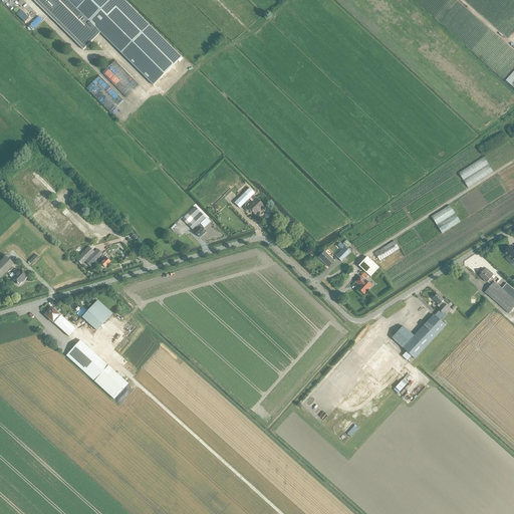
[(182,57),(123,0),(33,0),(83,49),(100,32),(154,85),(182,57)]
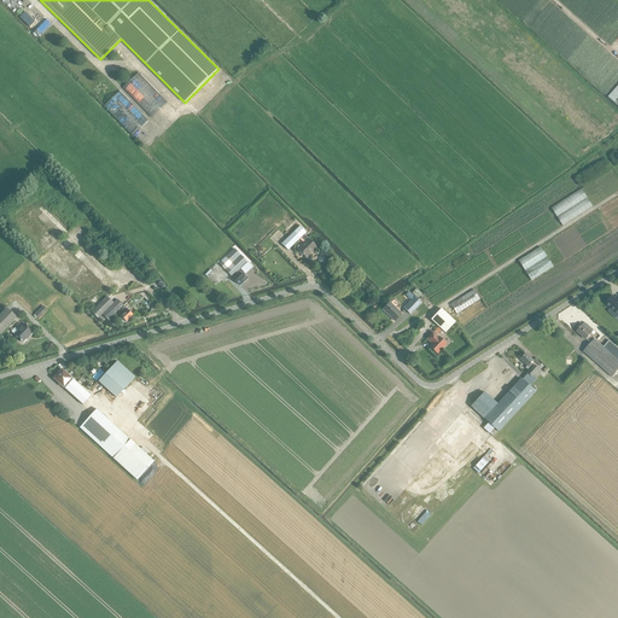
[(41,34),(51,23),(47,18),(36,29),(41,34)]
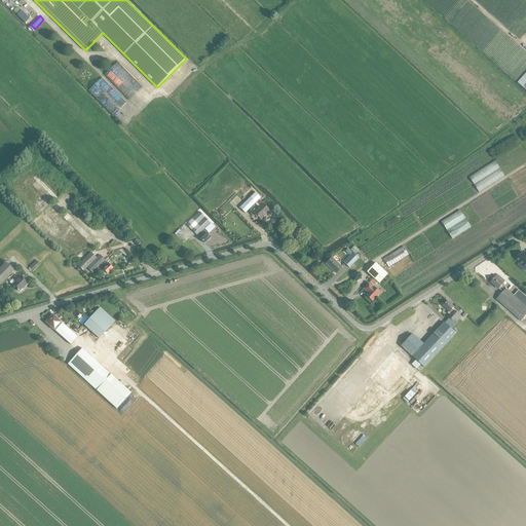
[(128,100),(142,87),(118,63),(105,75),(128,100)]
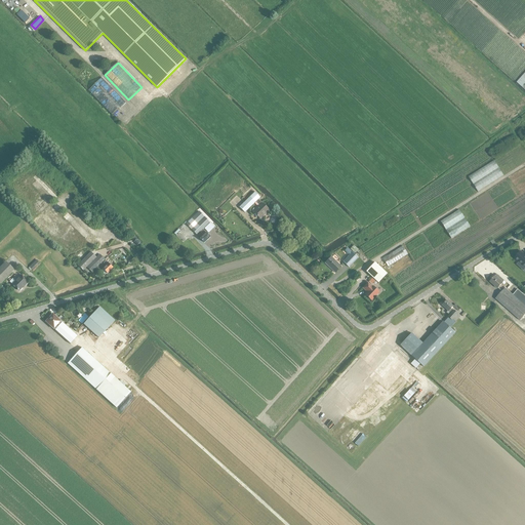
[(126,103),(102,78),(88,90),(113,115),(126,103)]
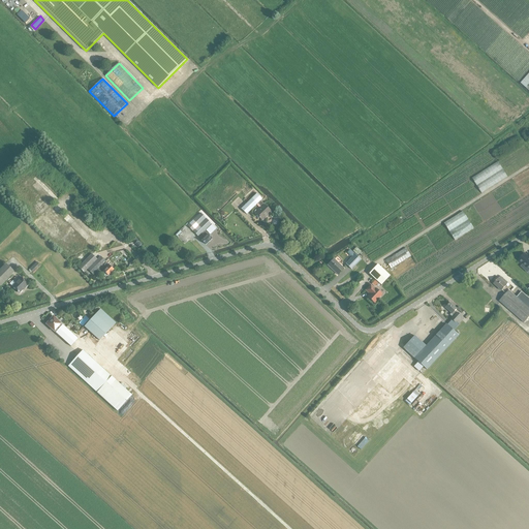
[(262,220),(271,212),(260,200),(262,199),(257,193),(242,209),(247,214),(258,204),(261,208),(258,211),(257,211),(256,211),(255,212),(255,213),(255,214),(262,220)]
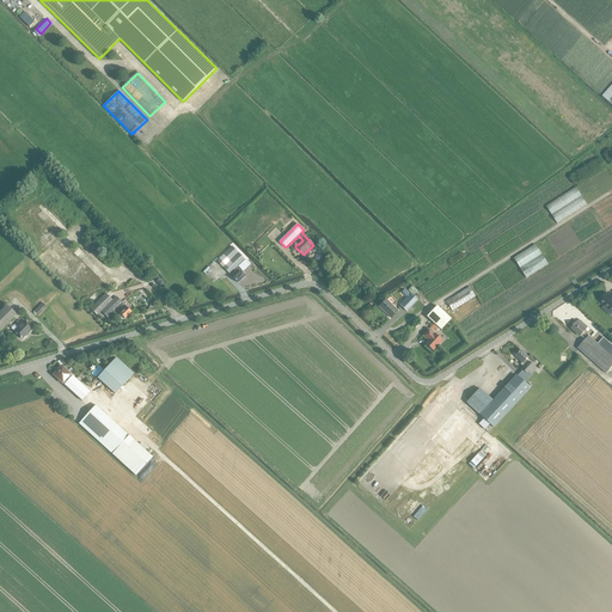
[(102,297),(110,288),(59,237),(38,257),(84,304),(96,292),(102,297)]
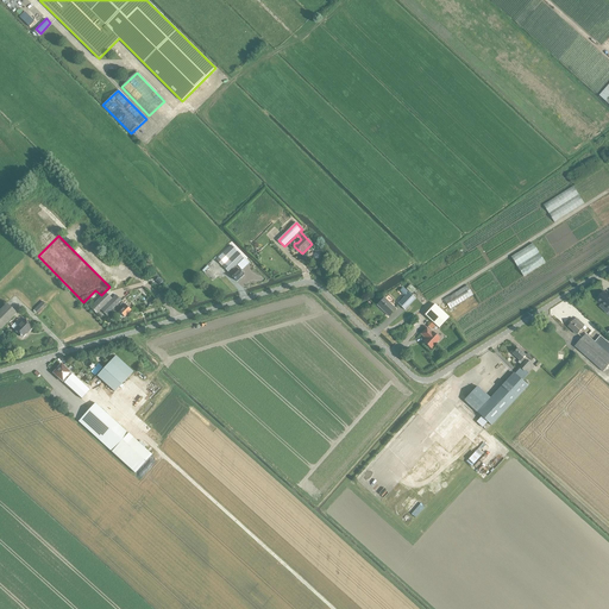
[(534,243),(512,255),(522,276),(545,263),(534,243)]
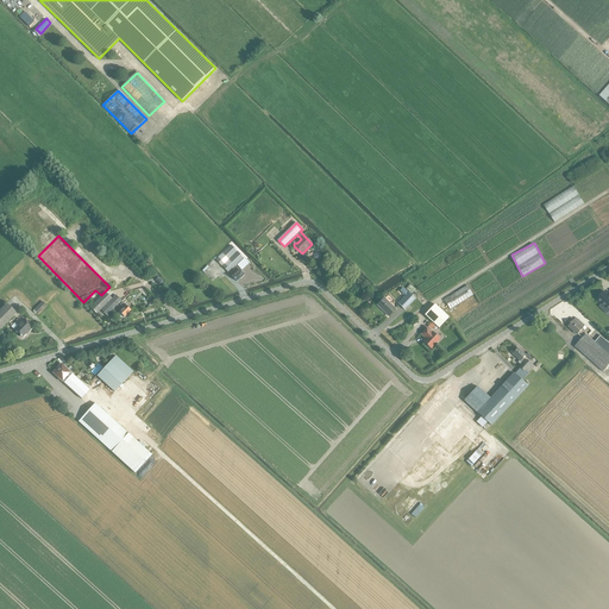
[(228,272),(244,258),(231,245),(217,259),(228,272)]
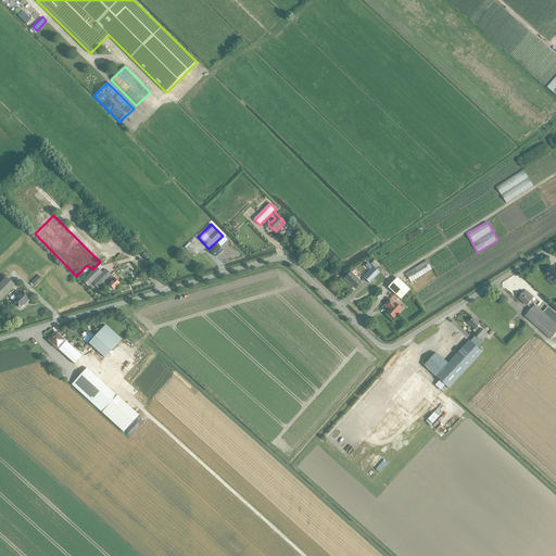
[(217,257),(223,251),(216,243),(213,245),(215,249),(212,252),(217,257)]
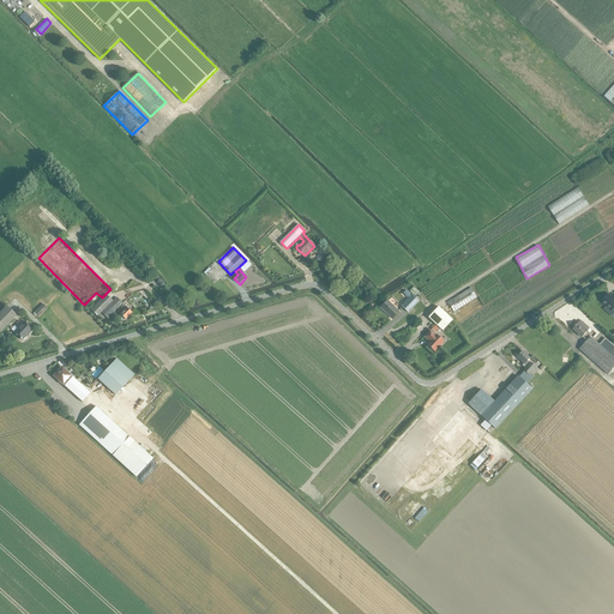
[(470,288),(447,302),(453,312),(476,298),(470,288)]
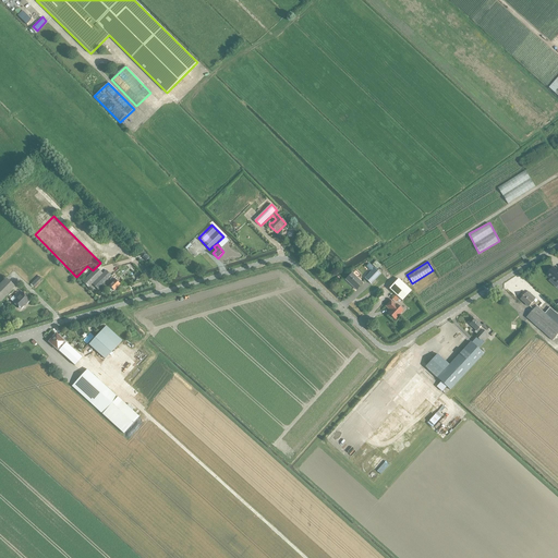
[(93,271),(83,281),(88,288),(93,284),(98,290),(112,276),(106,270),(102,274),(97,267),(93,271)]
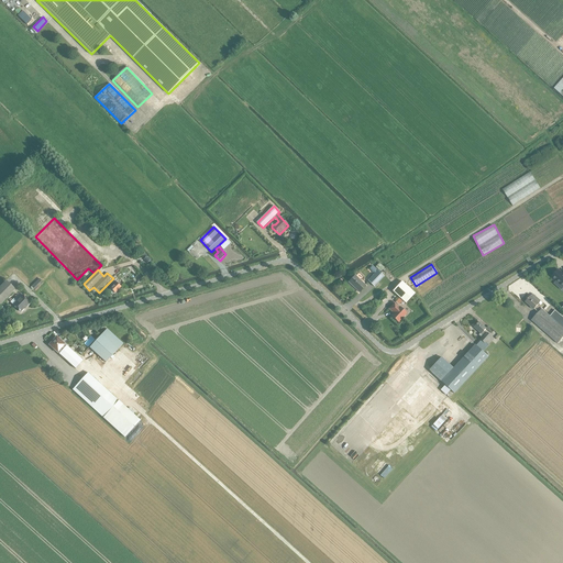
[(562,273),(559,269),(552,277),(556,280),(554,284),(558,287),(561,284),(562,286),(562,273)]
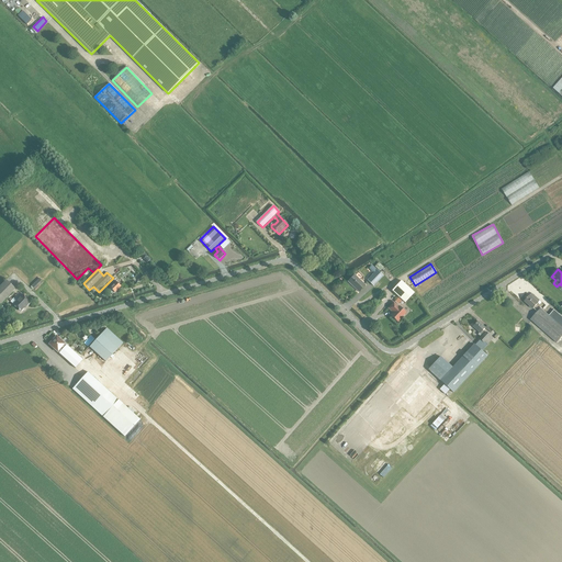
[(368,281),(373,287),(374,287),(383,277),(377,271),(368,281)]
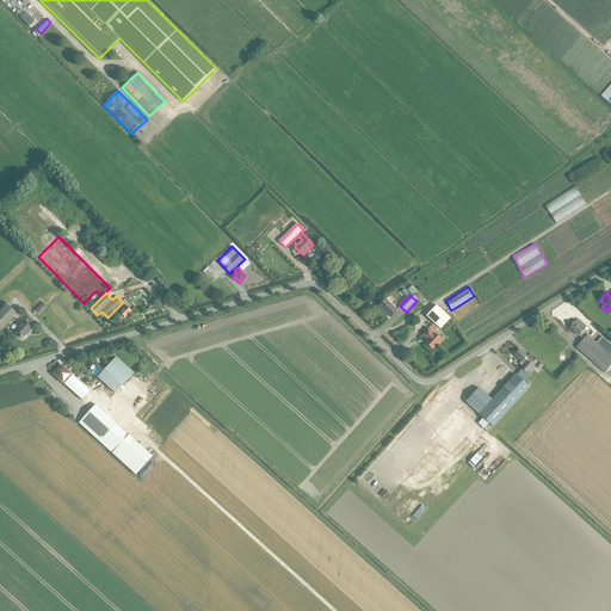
[(378,307),(390,318),(396,310),(386,300),(378,307)]
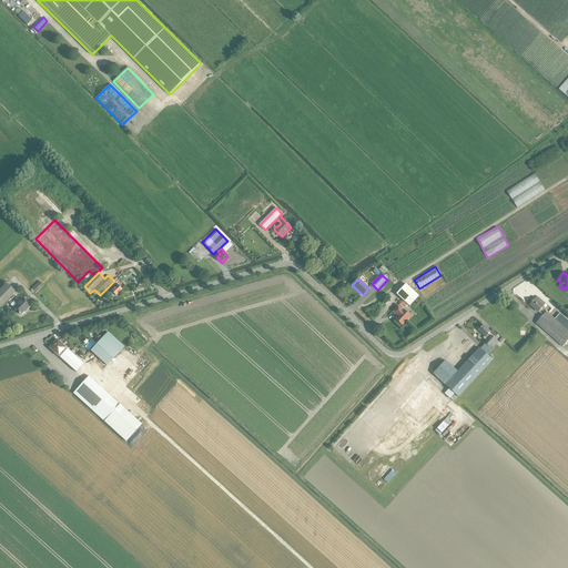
[(40,281),(32,288),(31,290),(34,292),(36,292),(43,285),(40,281)]
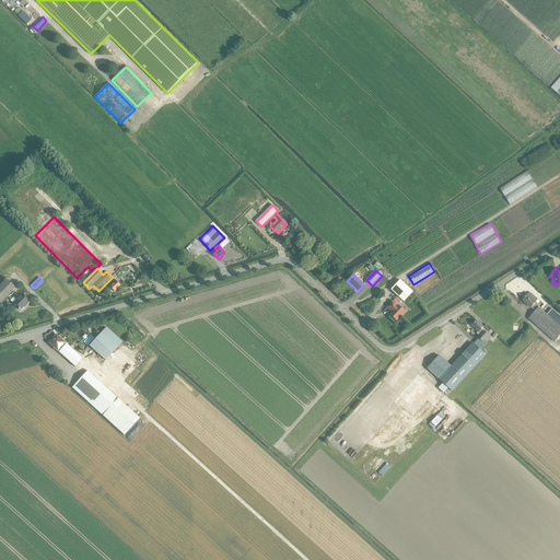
[(115,292),(120,286),(113,278),(111,280),(114,283),(109,287),(115,292)]
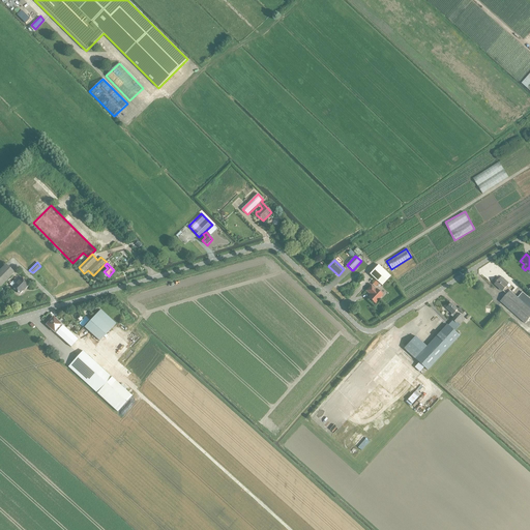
[(0,287),(15,272),(6,264),(0,269),(0,287)]
